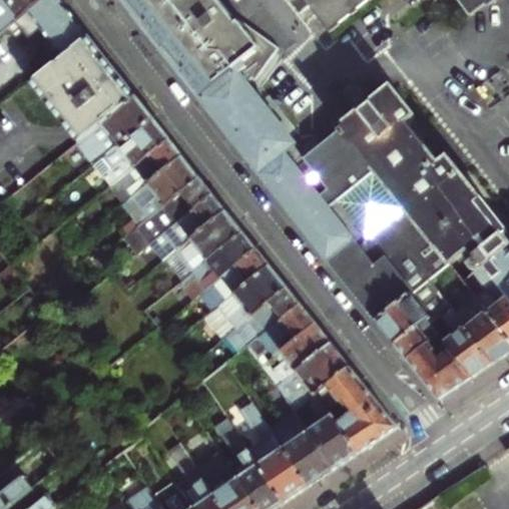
[(0,27),(24,8),(35,0),(0,0),(0,27)]
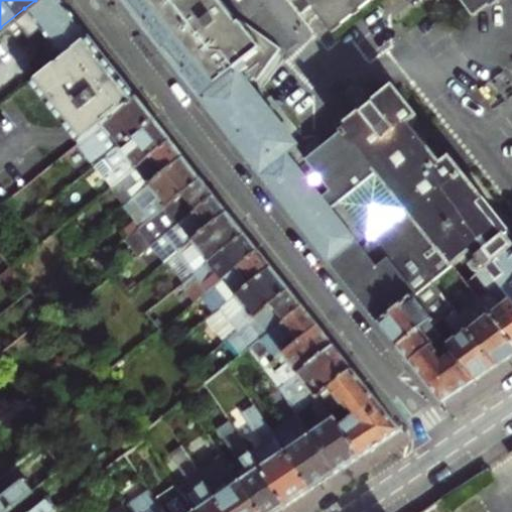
[(64,5),(59,0),(35,0),(24,8),(59,52),(86,32),(64,5)]
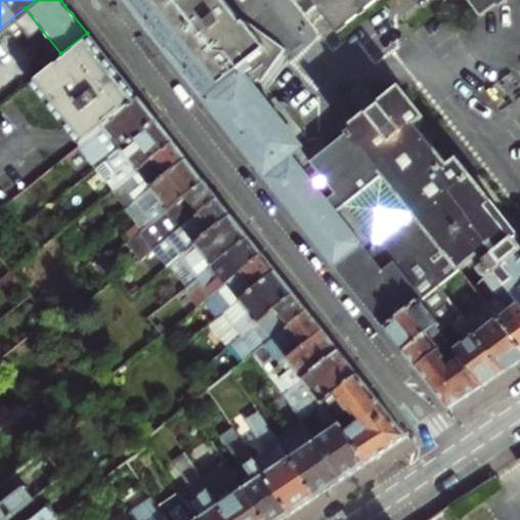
[(228,7),(222,0),(125,0),(171,57),(201,95),(239,67),(248,79),(254,74),(258,79),(278,43),(228,7)]
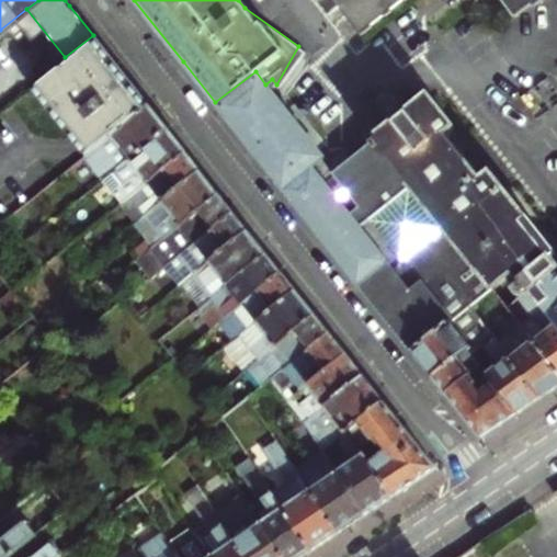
[(315,0),(324,10),(332,2),(368,48),(430,0),(506,0),(513,9),(523,0),(315,0)]
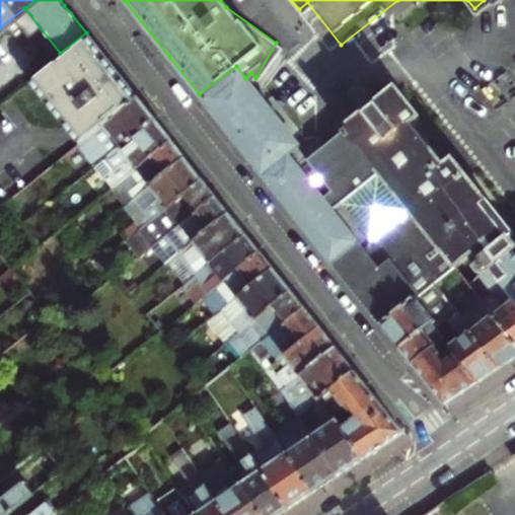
[(101,53),(86,32),(60,53),(27,78),(77,139),(134,93),(101,53)]
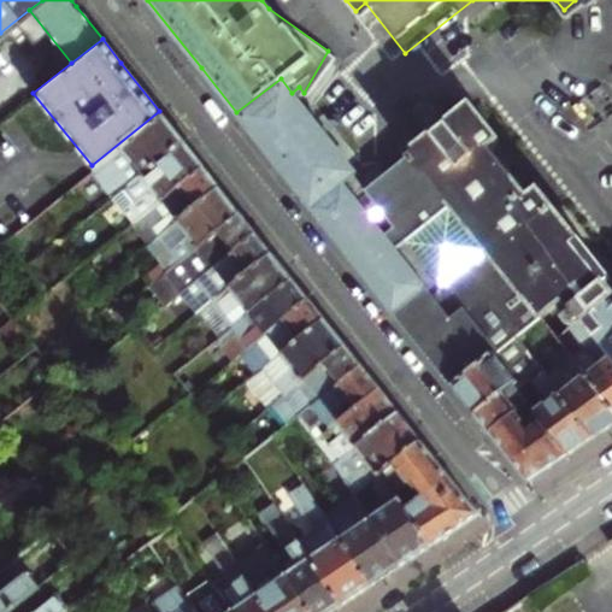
[(382,170),(377,163),(359,178),(292,93),(281,78),(236,112),(355,263),(451,382),(512,333),(560,294),(570,306),(558,315),(568,327),(582,316),(608,296),(607,295),(611,290),(611,289),(605,281),(608,278),(541,190),(530,199),(488,146),(499,139),(470,101),(382,170)]
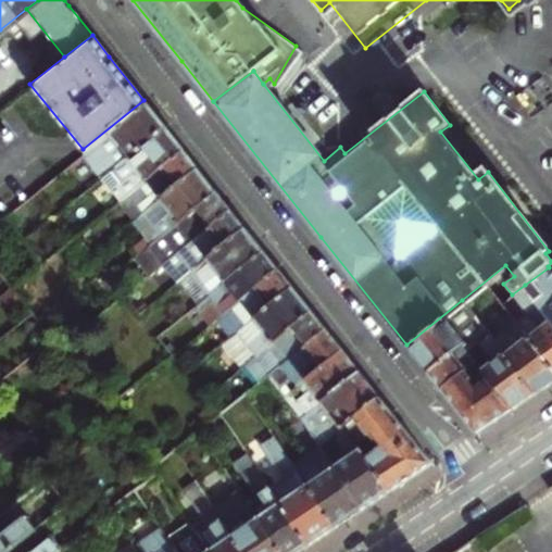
[(155,115),(143,100),(83,149),(74,157),(84,168),(73,177),(83,189),(163,124),(155,115)]
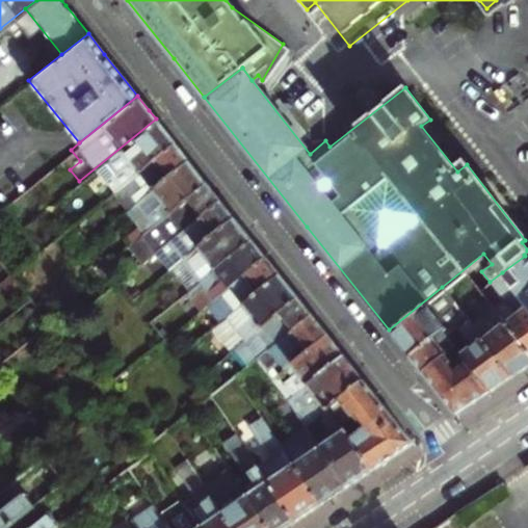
[(167,134),(156,119),(79,181),(90,195),(80,203),(87,211),(111,192),(175,142),(167,134)]
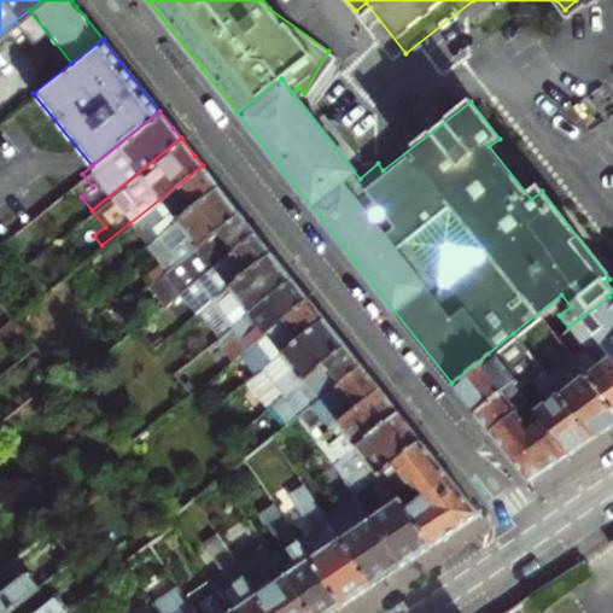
[(212,179),(203,165),(129,223),(145,243),(217,185),(212,179)]
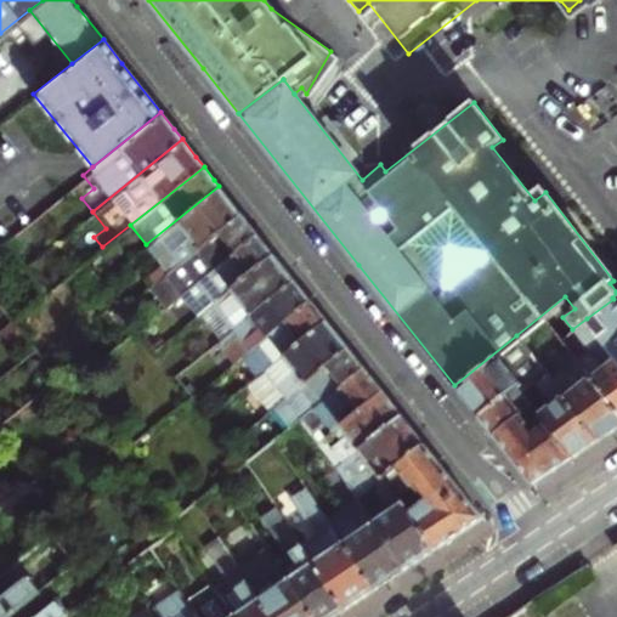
[(232,202),(219,186),(146,244),(160,264),(143,276),(151,284),(165,273),(241,213),(232,202)]
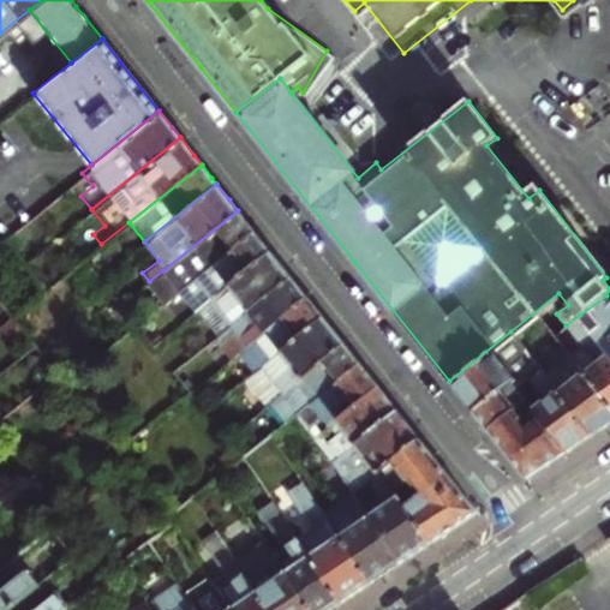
[(249,223),(238,210),(163,270),(149,281),(145,283),(161,303),(177,291),(253,229),(249,223)]
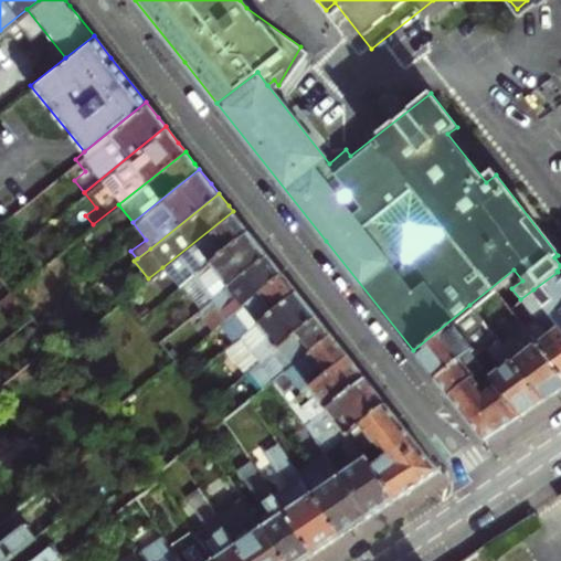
[(242,223),(233,211),(162,267),(177,285),(178,284),(247,230),(242,223)]
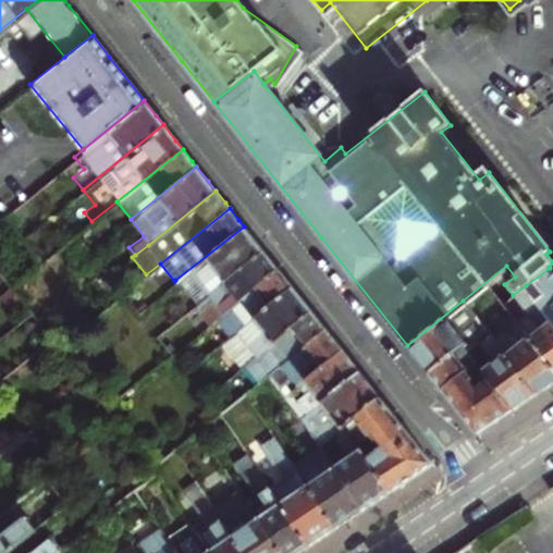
[(44,220),(33,229),(39,235),(49,228),(44,220)]
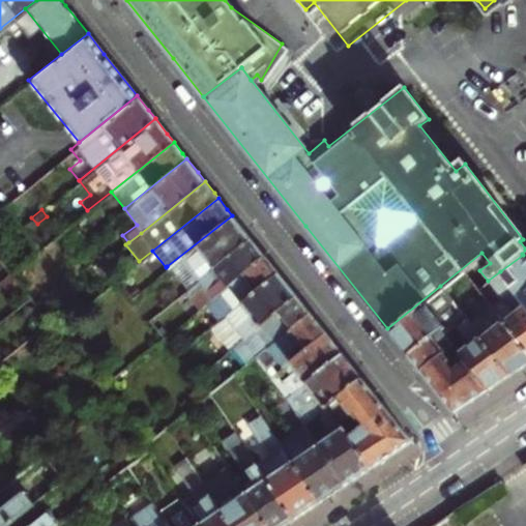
[(81,215),(72,222),(85,238),(94,232),(81,215)]
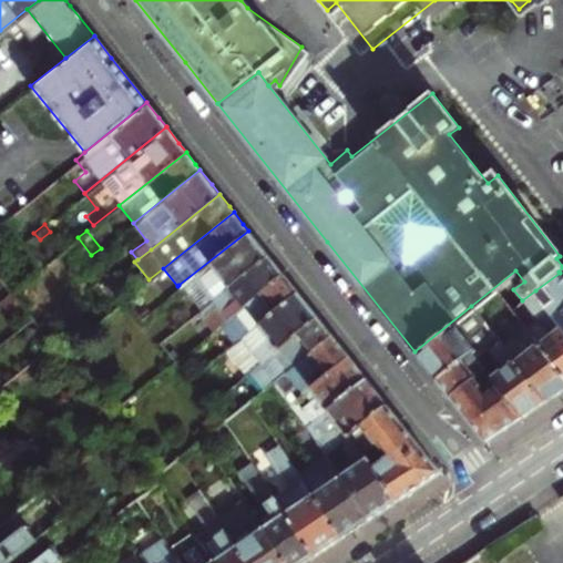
[(260,245),(248,231),(178,285),(197,308),(267,254),(260,245)]
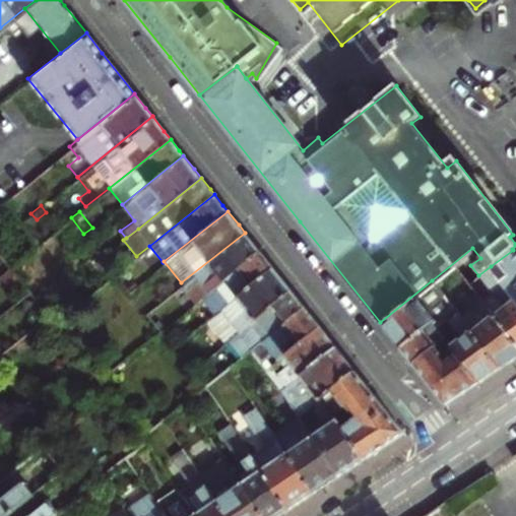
[(83,234),(71,217),(62,224),(74,242),(83,234)]
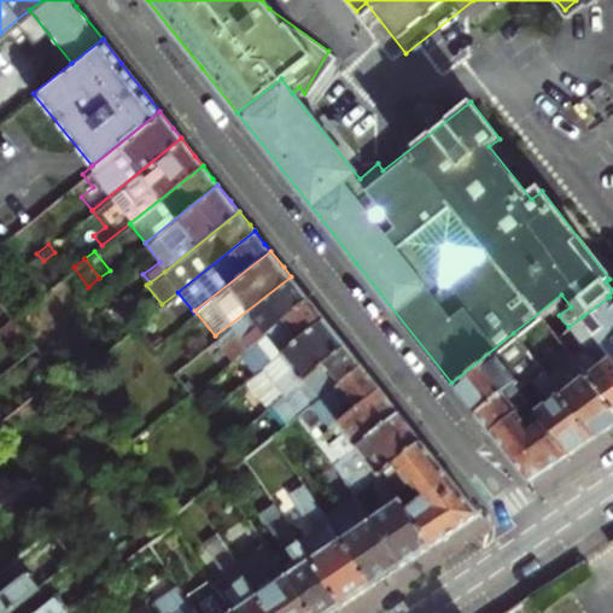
[(301,289),(291,276),(215,336),(212,338),(228,358),(237,351),(245,345),(307,296),(301,289)]
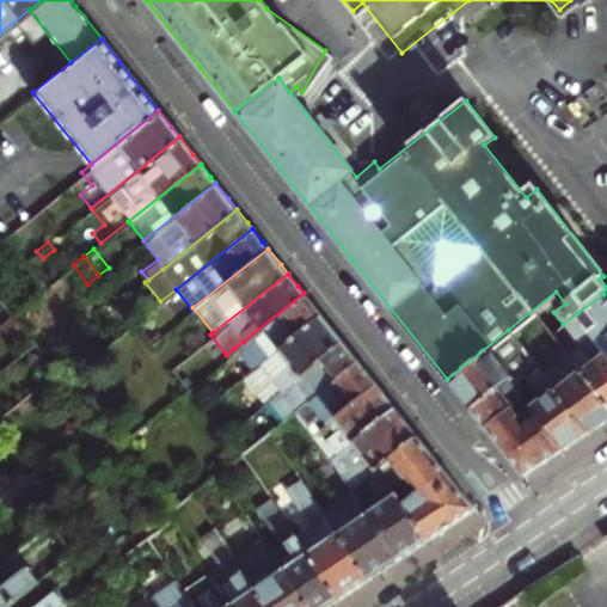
[(313,306),(304,293),(243,342),(234,348),(250,368),(258,362),(319,313),(313,306)]
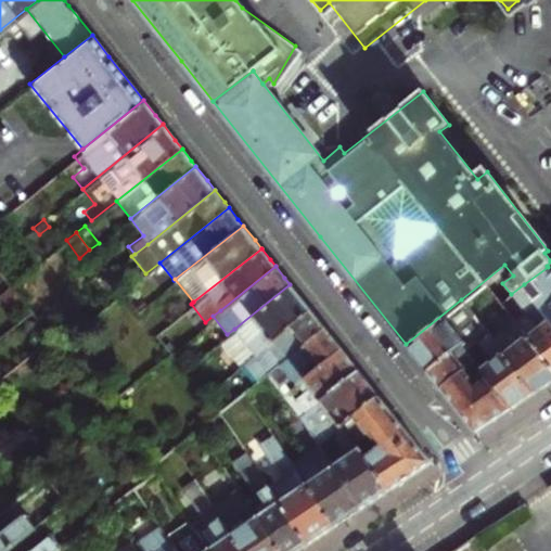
[(524,284),(550,318),(550,271),(548,267),(524,284)]
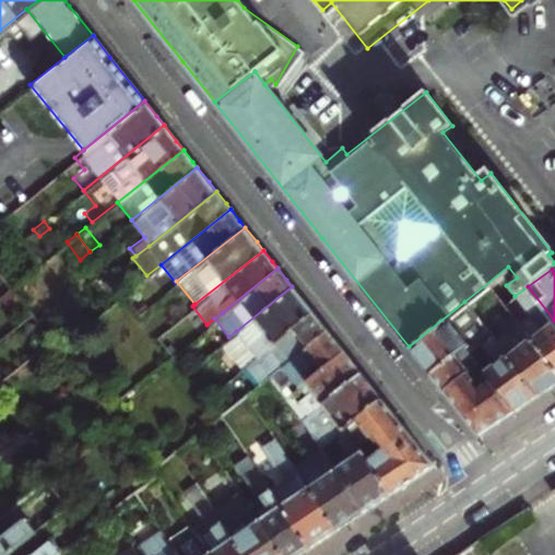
[(303,300),(292,286),(236,331),(228,337),(221,343),(239,366),(245,363),(311,310),(303,300)]
